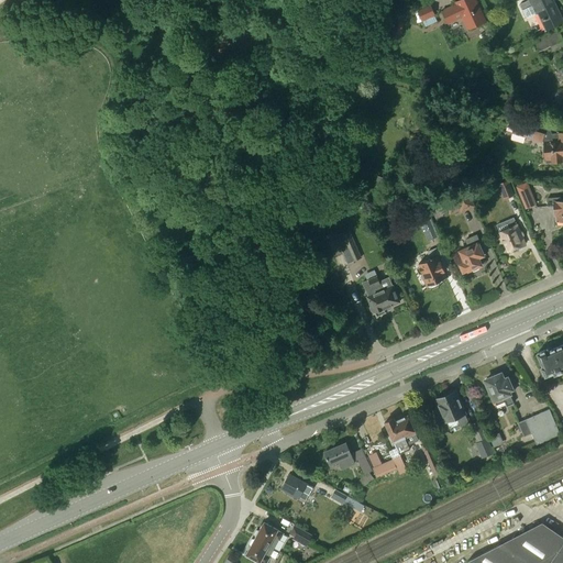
[(474,0),(460,0),(456,2),(457,4),(442,11),(448,23),(462,15),(468,29),(485,21),(474,0)]
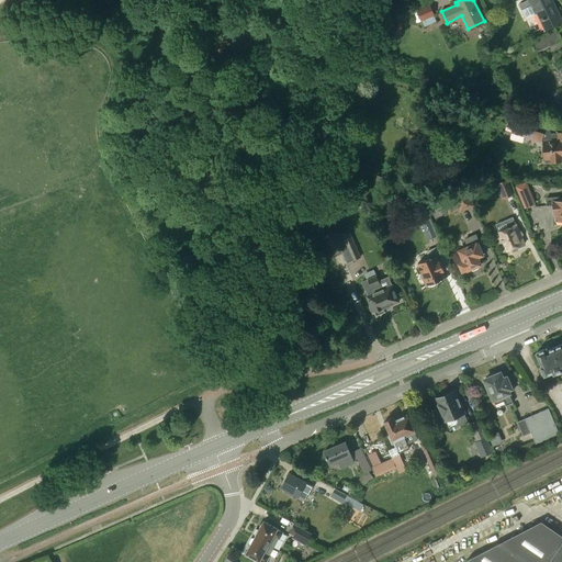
[(561,21),(551,0),(527,0),(518,4),(525,19),(537,13),(544,30),(561,21)]
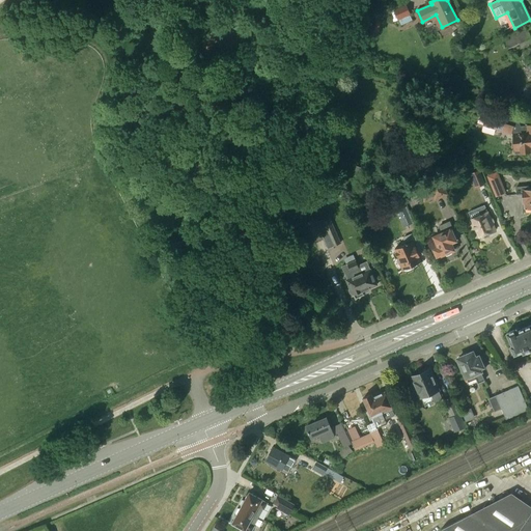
[(410,14),(406,5),(394,10),(398,20),(410,15),(410,14)]
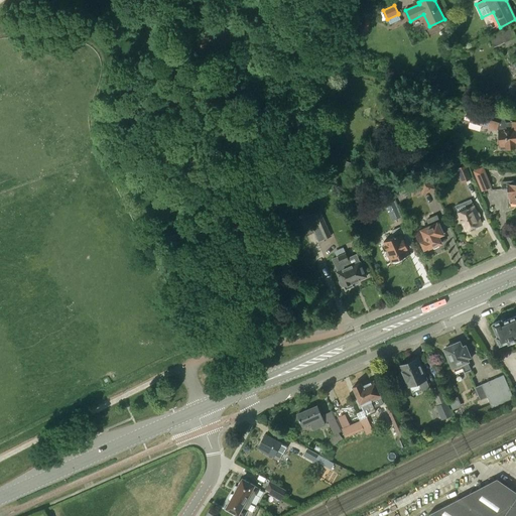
[(359,30),(367,33),(370,22),(363,19),(359,30)]
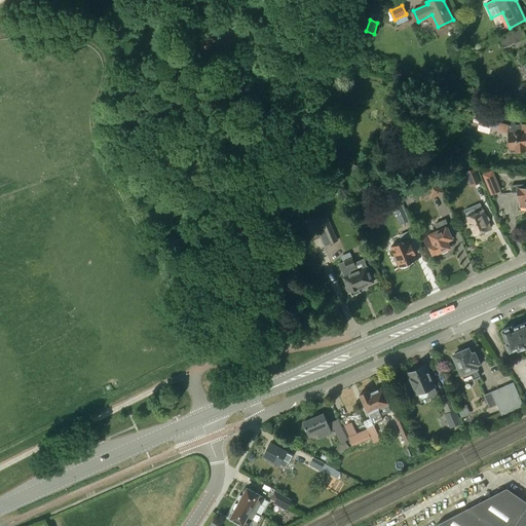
[(503,48),(525,38),(525,37),(523,30),(499,40),(503,48)]
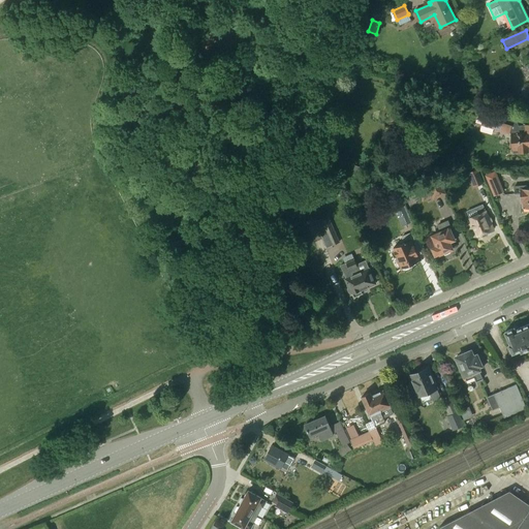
[(504,116),(517,120),(519,113),(507,110),(506,111),(504,110),(503,115),(504,116)]
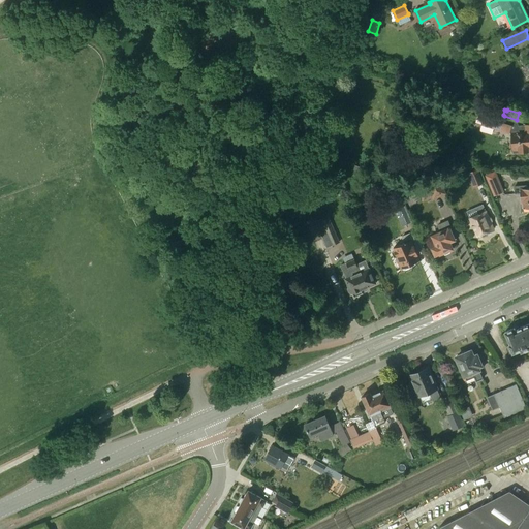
[(528,124),(518,125),(517,122),(485,112),(480,125),(510,134),(511,151),(519,150),(519,153),(528,152),(528,149),(528,148),(528,124)]
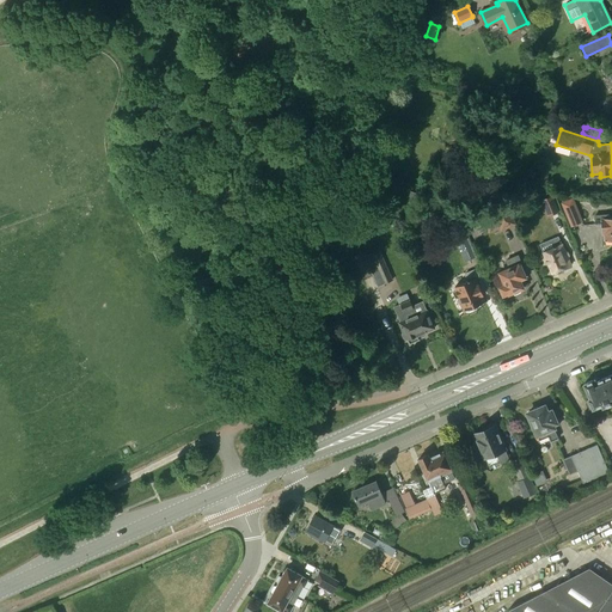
[(410,191),(408,199),(416,201),(418,194),(410,191)]
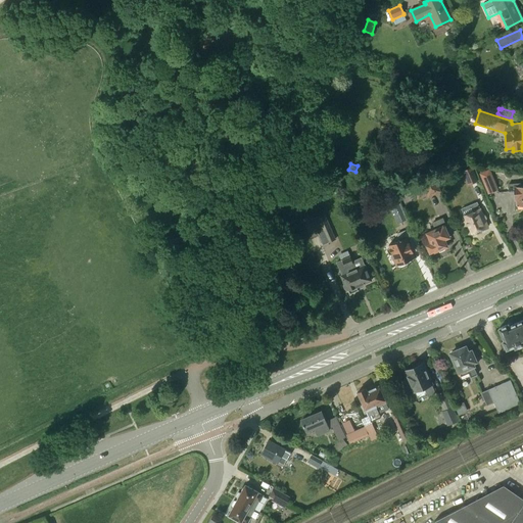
[(464,170),(468,180),(477,177),(472,165),(464,170)]
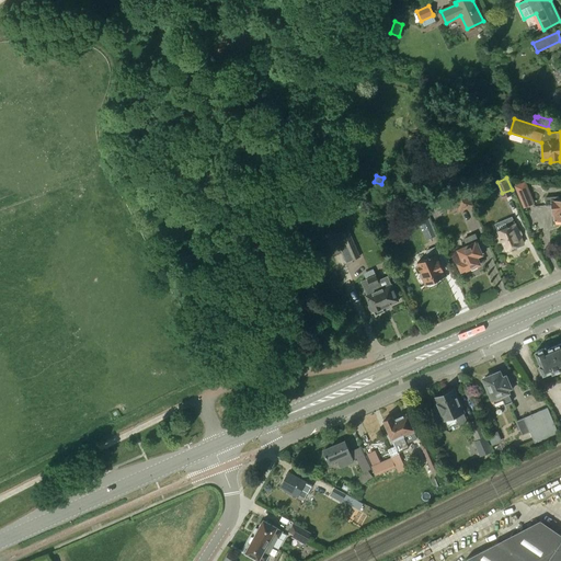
[(454,179),(444,179),(444,187),(454,187),(454,179)]
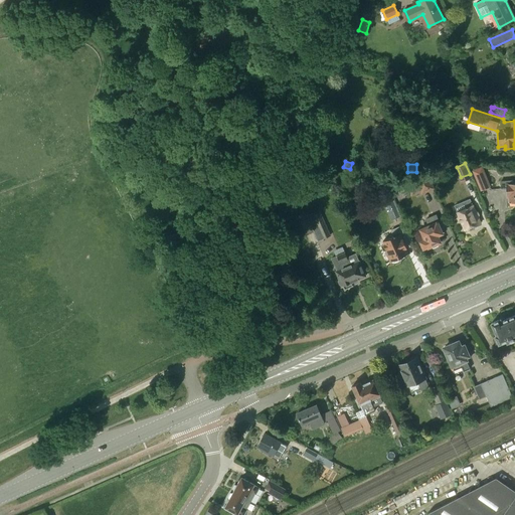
[(491,187),(484,171),(474,175),(481,191),(491,187)]
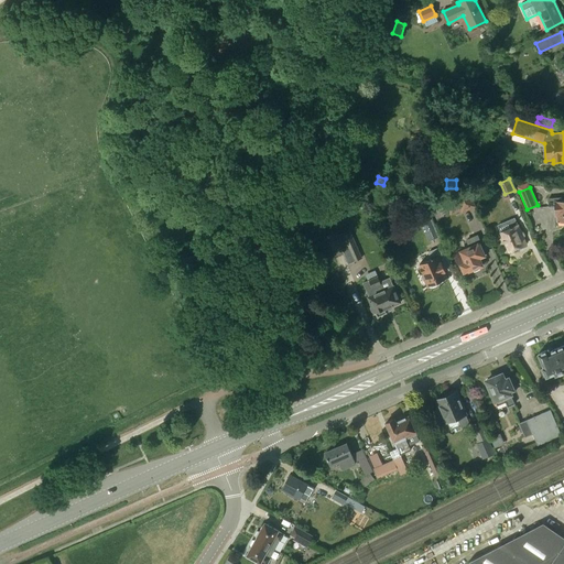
[(468,191),(447,201),(452,210),(461,206),(463,212),(475,206),(468,191)]
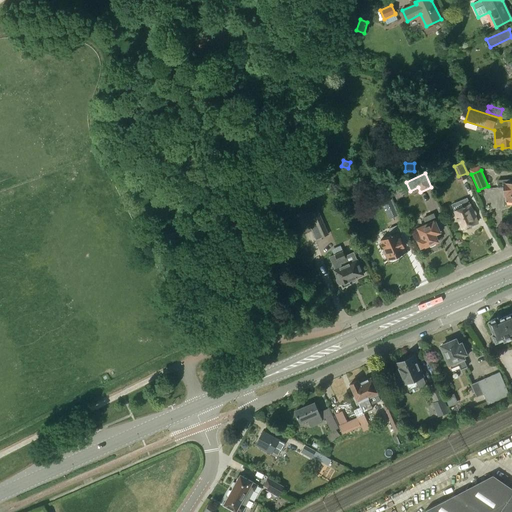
[(363,192),(374,189),(371,178),(360,181),(363,192)]
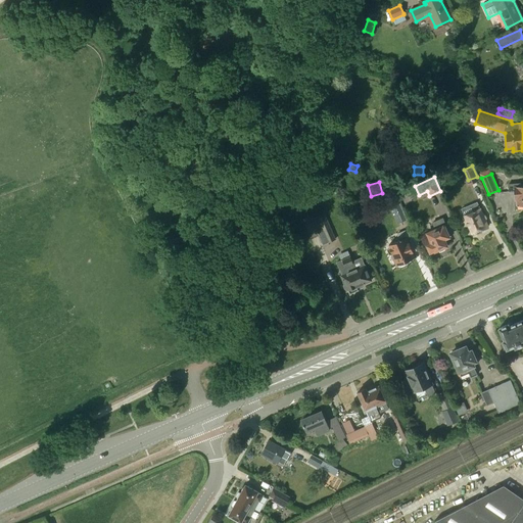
[(522,183),(508,184),(509,191),(514,191),(515,199),(516,199),(517,205),(522,204),(522,183)]
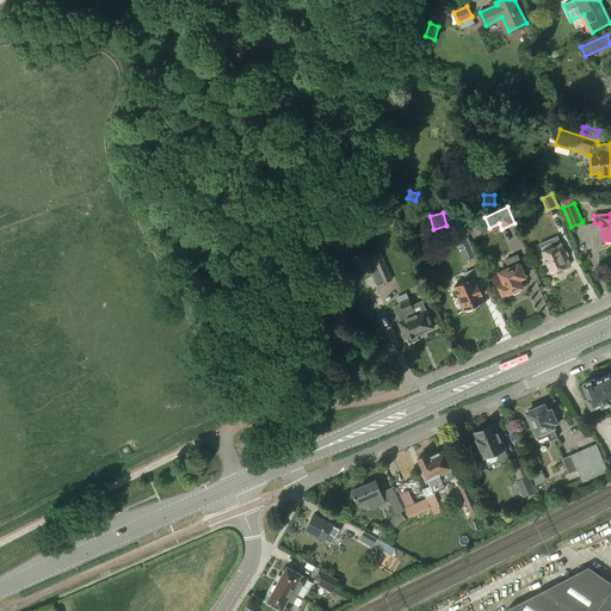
[(542,252),(550,273),(554,272),(559,273),(562,272),(563,267),(571,265),(561,244),(560,244),(557,236),(550,239),(554,247),(550,248),(547,241),(539,245),(543,252),(542,252)]
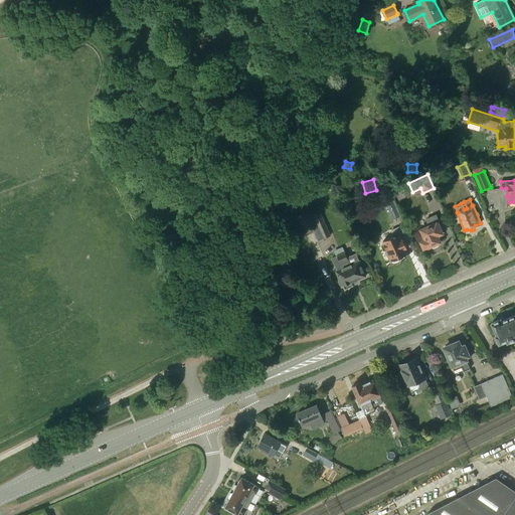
[(385,205),(391,217),(400,213),(394,201),(385,205)]
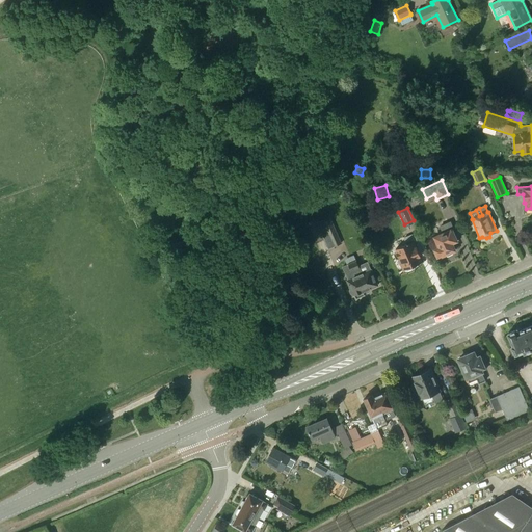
[(442,256),(443,256),(446,255),(448,256),(452,255),(452,251),(455,250),(452,243),(457,241),(452,230),(453,229),(450,222),(440,227),(443,233),(434,237),(439,248),(434,250),(437,258),(442,256)]
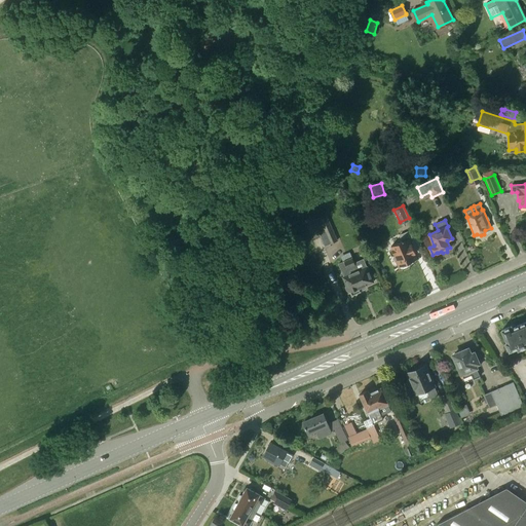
[(337,240),(331,227),(318,232),(325,247),(337,240)]
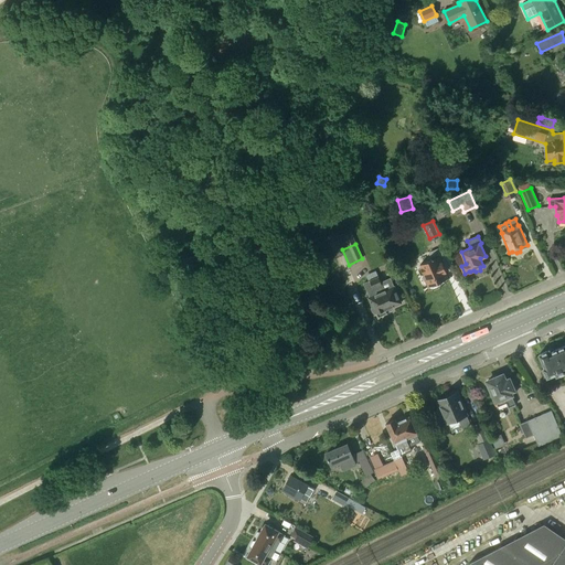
[(445,268),(447,267),(444,259),(441,260),(439,257),(443,256),(439,249),(429,254),(433,260),(420,266),(420,267),(419,268),(418,270),(420,275),(423,275),(424,275),(429,287),(449,278),(445,268)]
